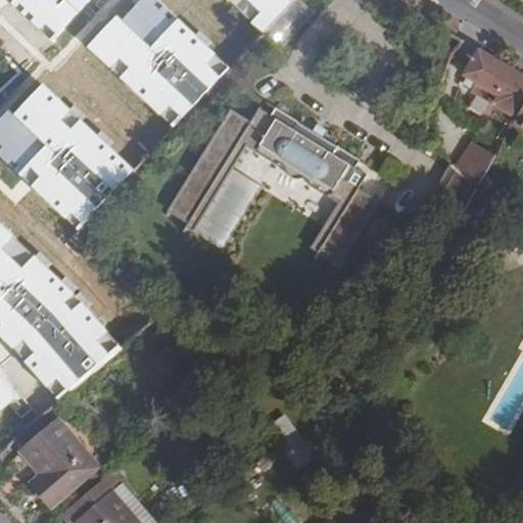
[(0,0),(0,53),(1,54),(20,35),(30,27),(4,0),(0,0)]
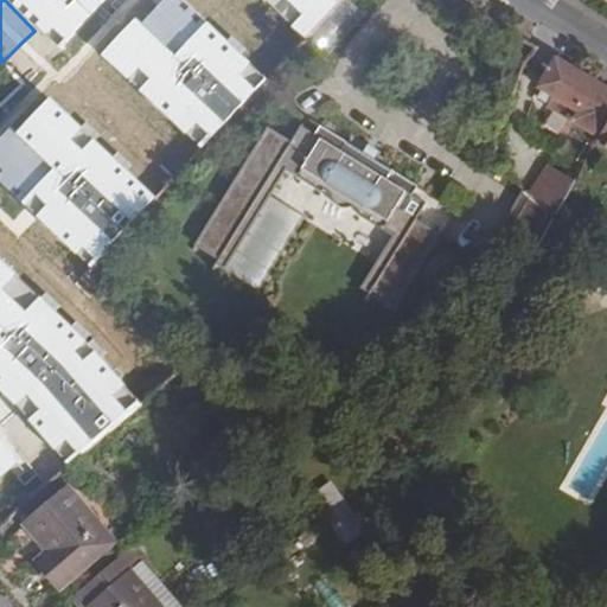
[(43,0),(122,81),(206,0),(43,0)]
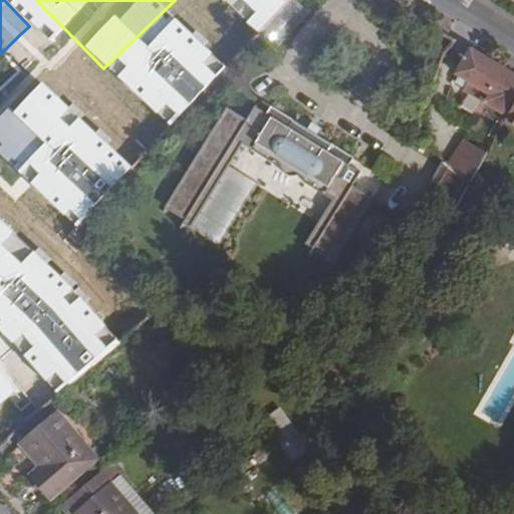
[(118,84),(206,0),(175,0),(103,68),(118,84)]
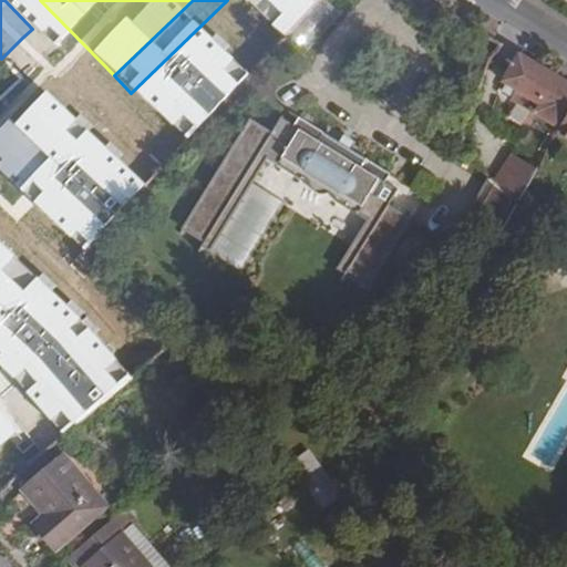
[(325,0),(321,0),(286,39),(302,55),(341,16),(325,0)]
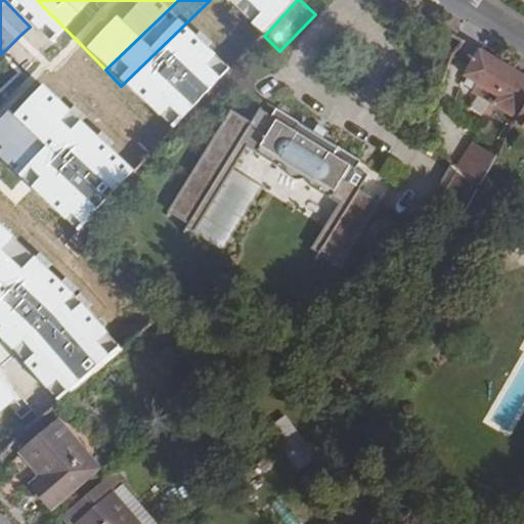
[(1,54),(19,75),(42,56),(20,35),(1,54)]
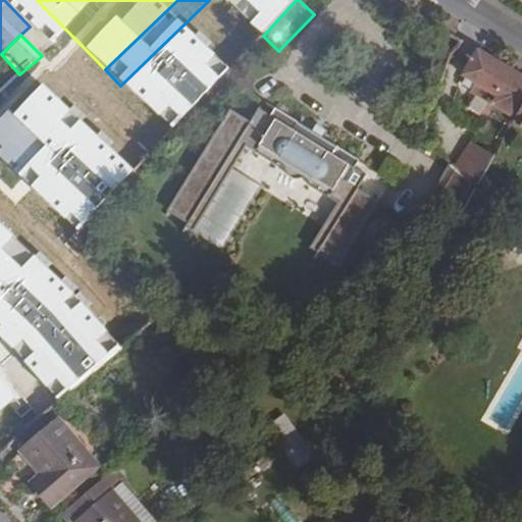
[(521,111),(521,77),(479,52),(464,76),(468,79),(473,82),(468,89),(466,93),(490,108),(516,123),(521,111)]
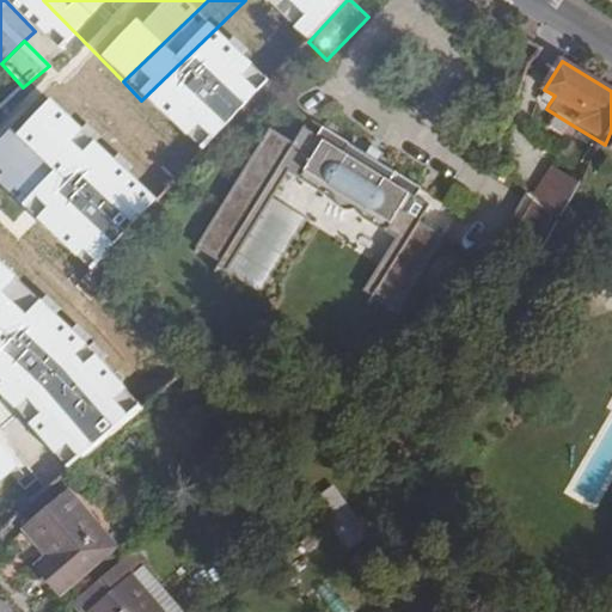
[(0,307),(153,163),(71,77),(0,144),(0,307)]
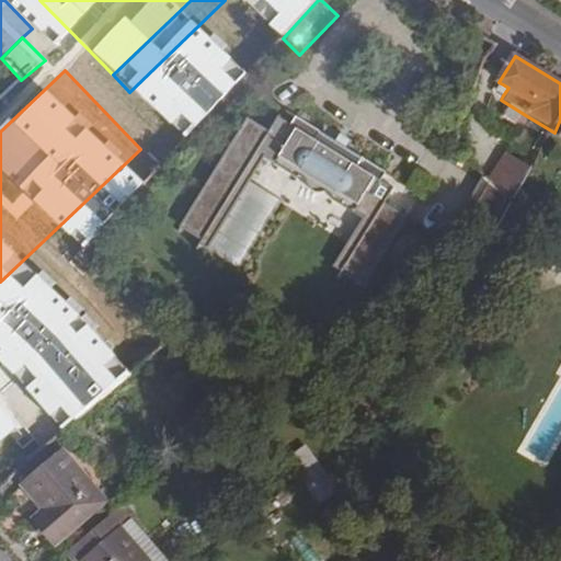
[(508,88),(503,84),(497,92),(503,95),(508,88)]
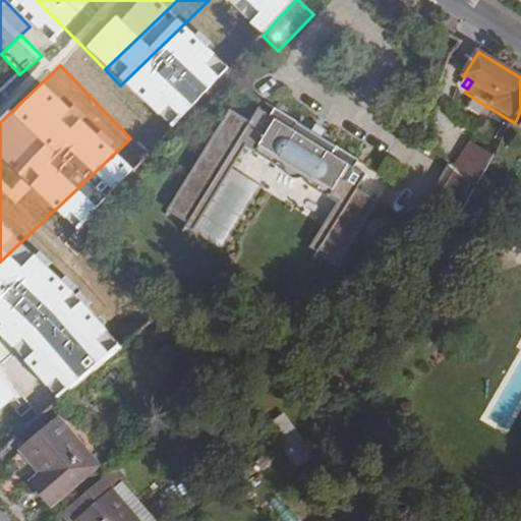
[(327,195),(337,203),(343,207),(316,249),(321,251),(338,263),(375,203),(356,189),(365,176),(353,168),(358,160),(336,146),(330,155),(319,147),(305,138),(292,130),(297,121),(275,107),(270,115),(257,108),(249,121),(229,109),(167,208),(187,221),(240,138),(246,142),(257,150),(255,152),(276,165),(277,163),(284,167),(284,169),(284,173),(286,175),(288,177),(290,178),(293,179),(294,179),(297,179),(298,178),(300,178),(307,182),(305,185),(325,197),(327,195)]
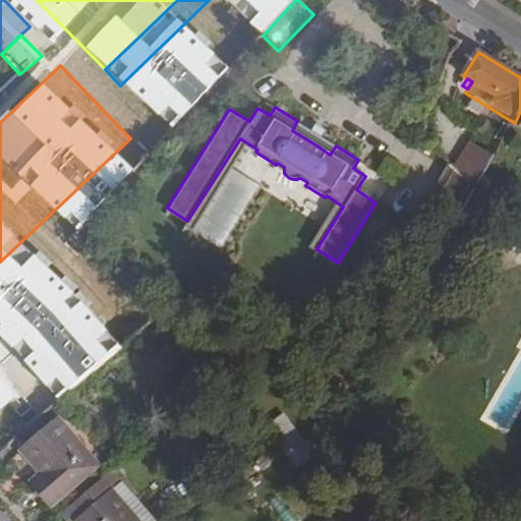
[(311,130),(305,138),(319,147),(324,137),(311,130)]
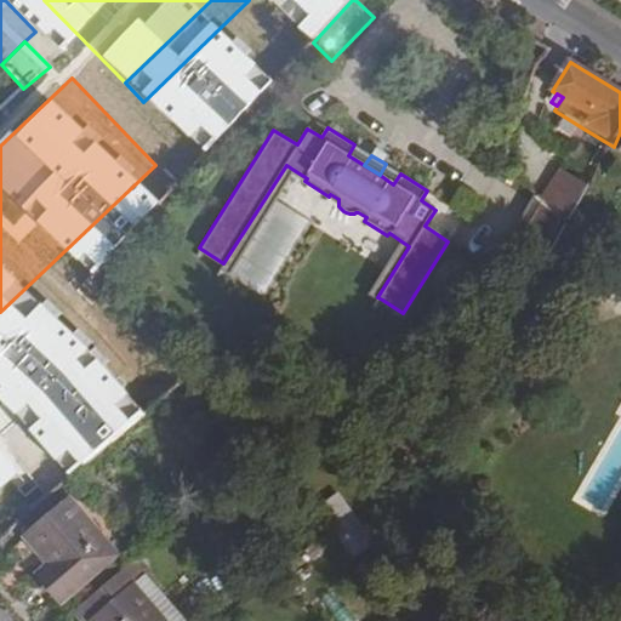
[(221,267),(228,272),(294,170),(286,165),(223,263),(221,267)]
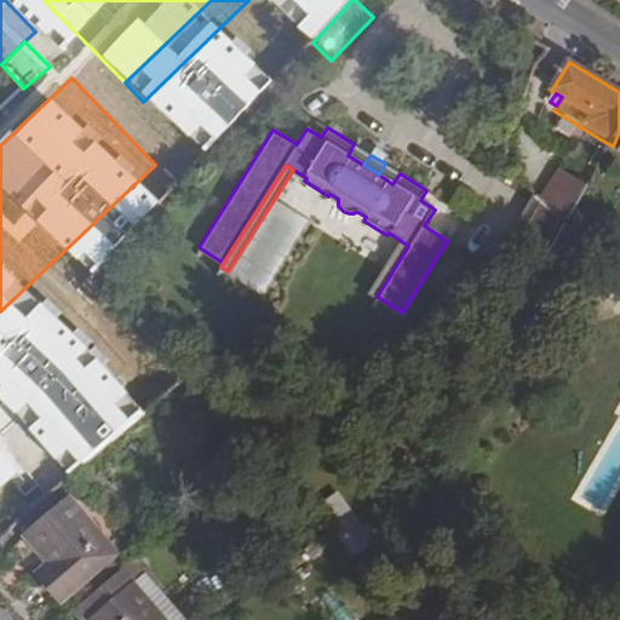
[(557,176),(547,190),(575,207),(585,193),(557,176)]
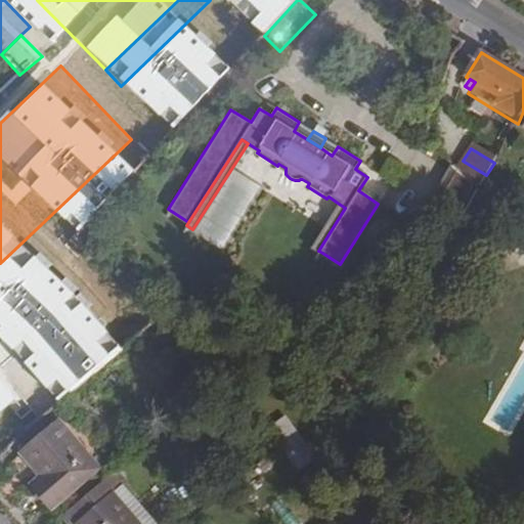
[(486,175),(463,161),(457,170),(463,175),(467,180),(479,187),(486,175)]
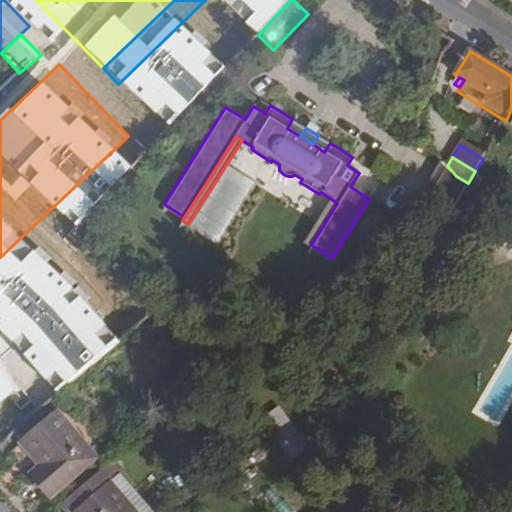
[(441,161),(420,198),(450,216),(468,183),(456,176),(452,171),(447,166),(441,161)]
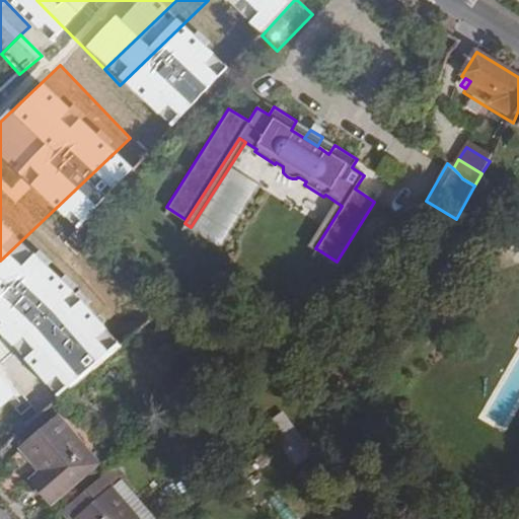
[(319,250),(315,248),(342,206),(336,202),(307,247),(317,254),(319,250)]
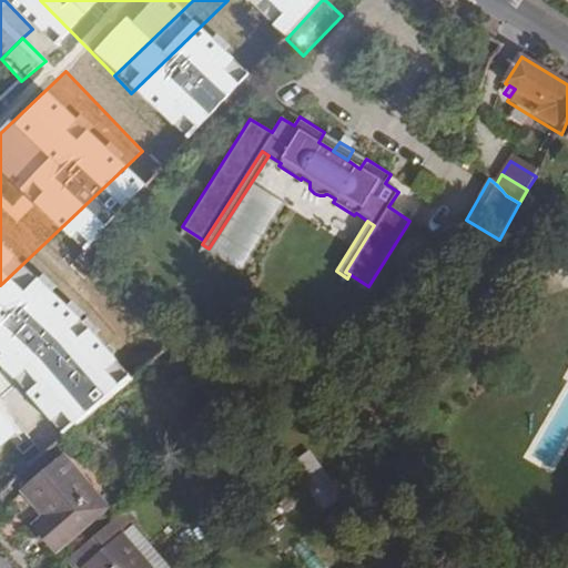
[(158,344),(131,314),(62,379),(88,408),(158,344)]
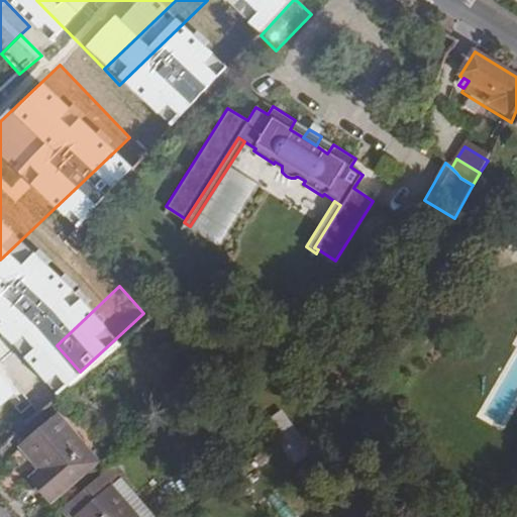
[(277,406),(259,418),(275,439),(294,468),(312,454),(277,406)]
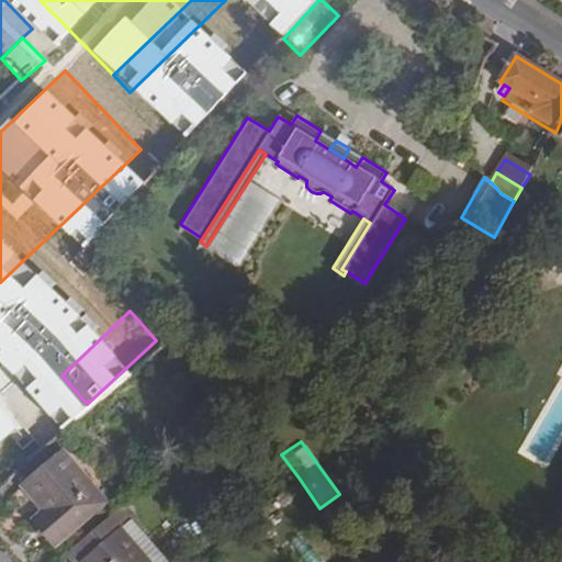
[(64,452),(23,487),(45,512),(33,521),(55,547),(107,503),(64,452)]
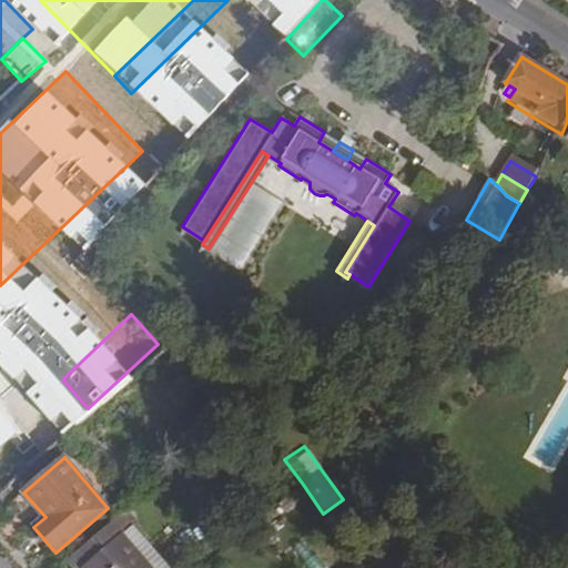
[(150,567),(121,534),(125,530),(117,518),(72,556),(82,567),(150,567)]
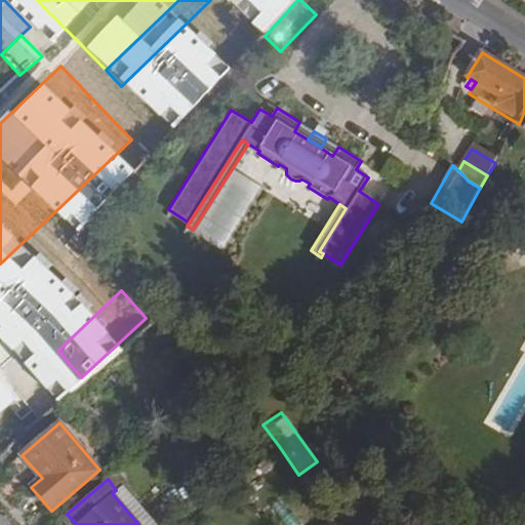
[(138,524),(157,524),(122,485),(116,490),(112,493),(138,524)]
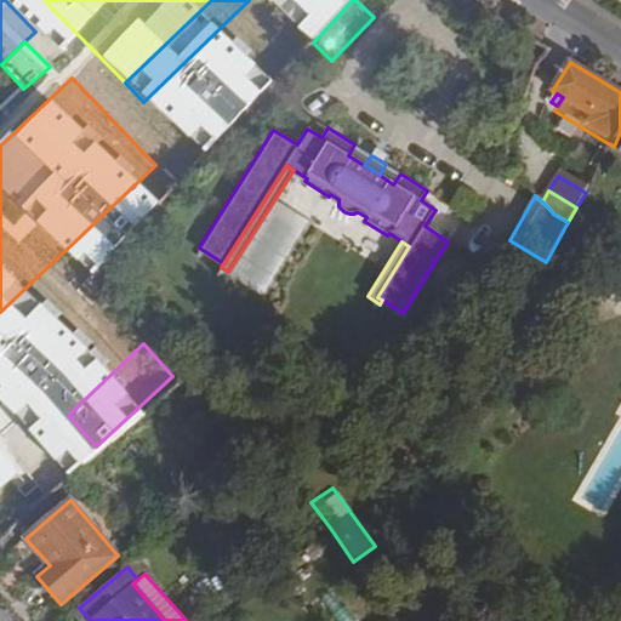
[(73,614),(78,620),(90,620),(79,608),(73,614)]
